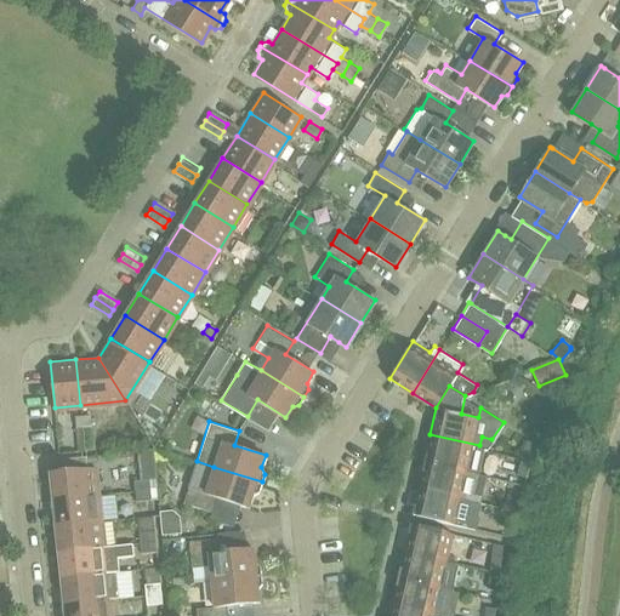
[(83,423),(75,425),(78,449),(85,448),(83,423)]
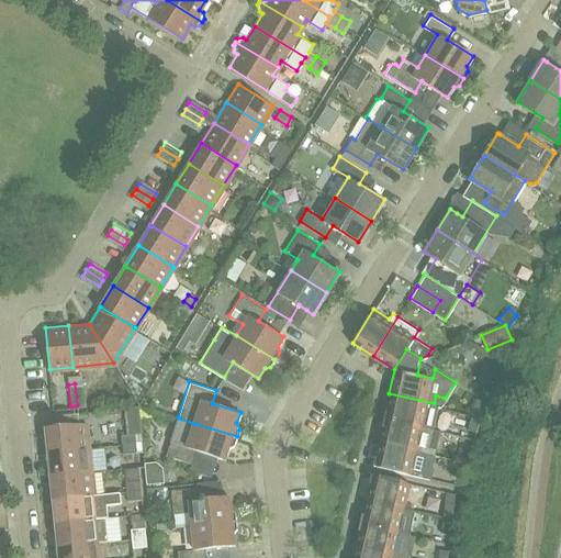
[(389,393),(383,416),(422,426),(426,408),(433,410),(434,403),(389,393)]
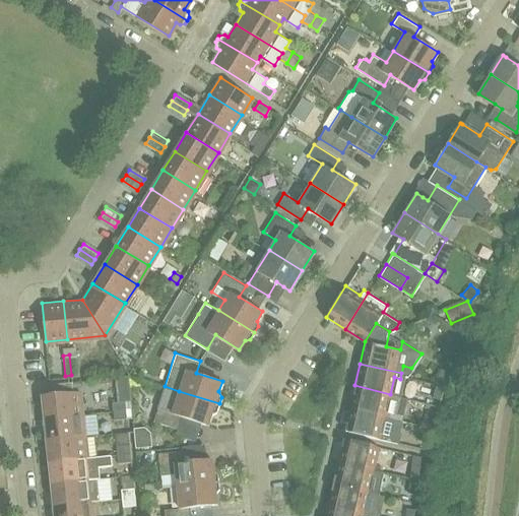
[(441,367),(437,381),(444,383),(449,370),(441,367)]
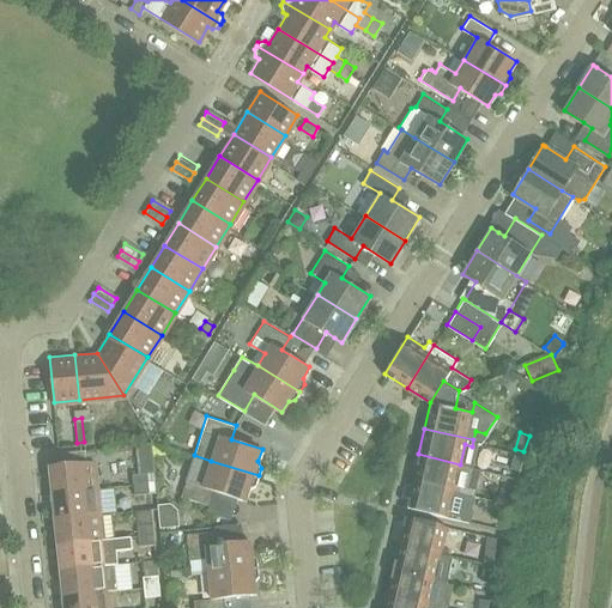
[(151,441),(135,443),(137,457),(152,456),(151,441)]
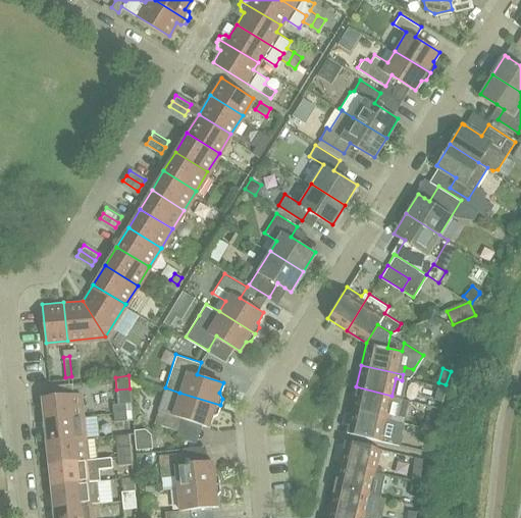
[(433,397),(441,399),(446,384),(438,382),(433,397)]
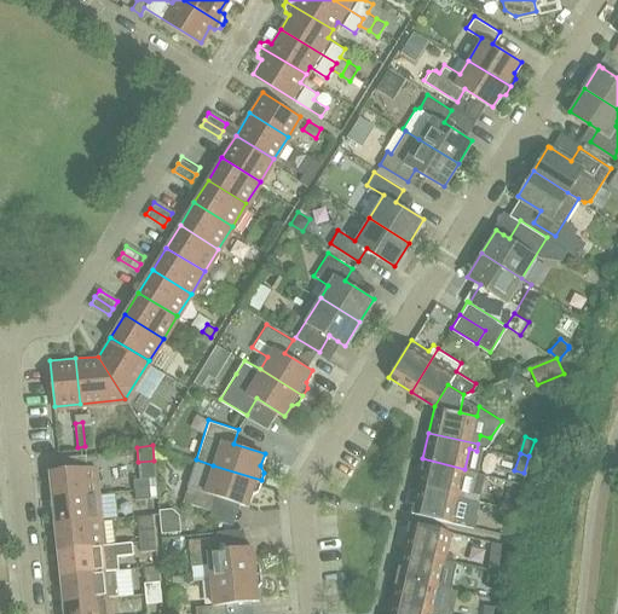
[(466,496),(478,498),(479,499),(480,492),(474,491),(478,471),(465,469),(422,458),(416,485),(466,496)]
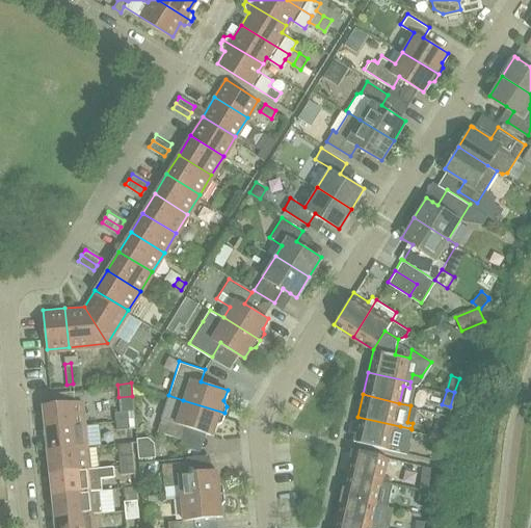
[(183,400),(168,395),(157,430),(182,438),(186,425),(213,433),(216,423),(221,420),(224,413),(183,400)]
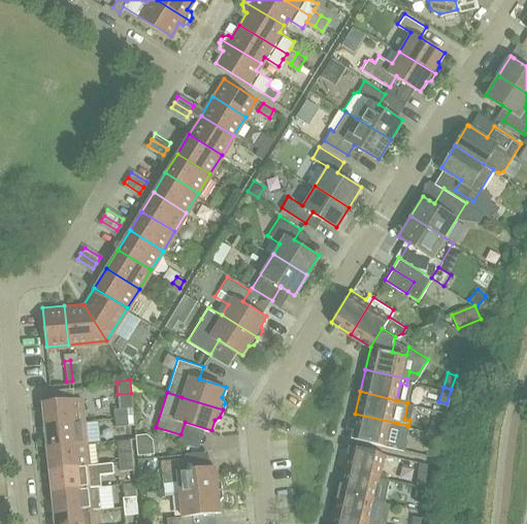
[(45,423),(84,419),(80,396),(42,400),(45,423)]
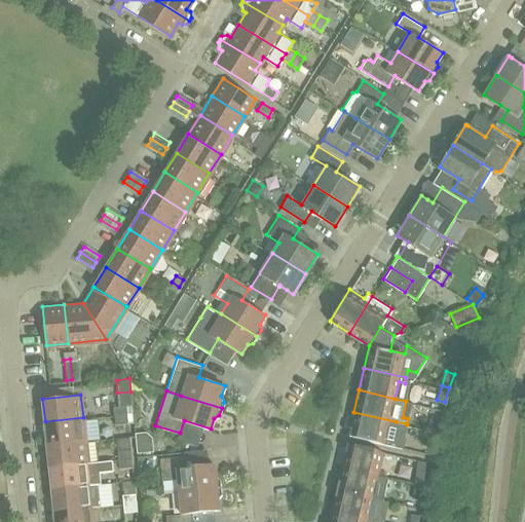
[(114,414),(126,412),(125,404),(113,405),(114,414)]
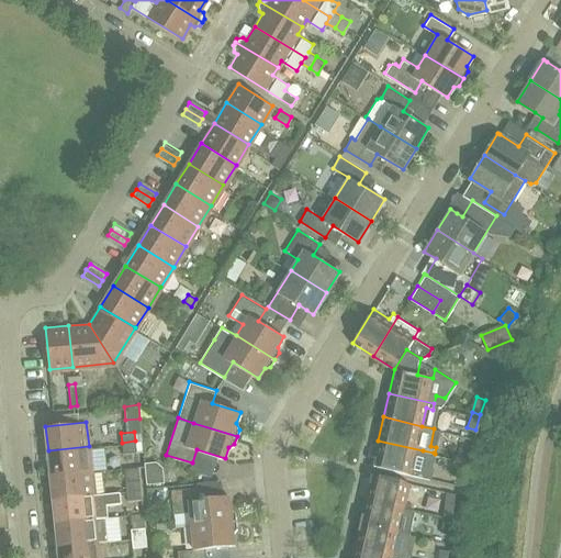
[(136,450),(135,441),(122,443),(122,452),(136,450)]
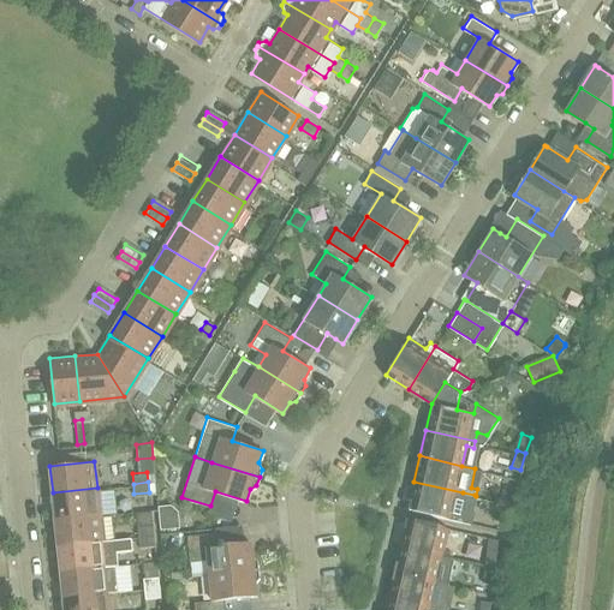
[(475,495),(463,492),(413,482),(407,508),(462,520),(466,502),(472,503),(475,495)]
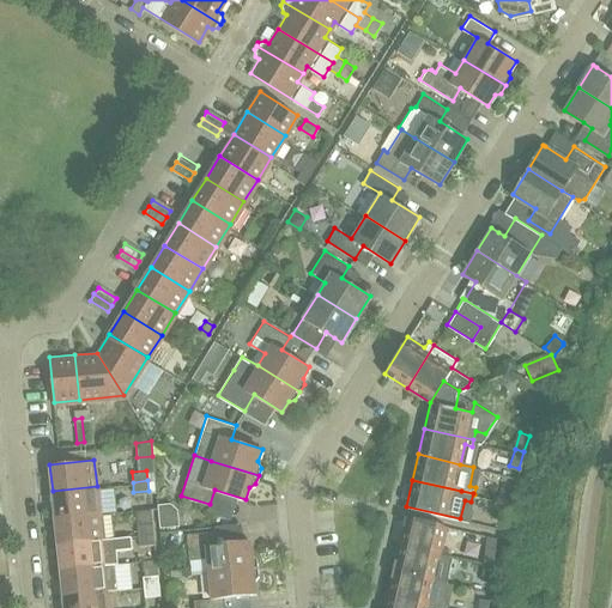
[(508,503),(514,486),(504,482),(498,499),(508,503)]
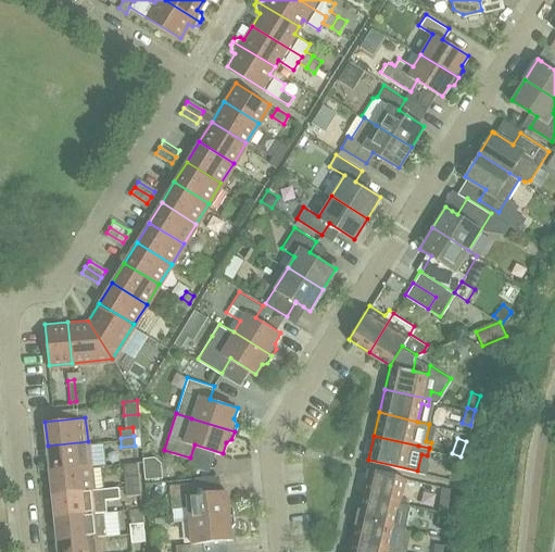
[(90,464),(88,441),(48,446),(50,468),(90,464)]
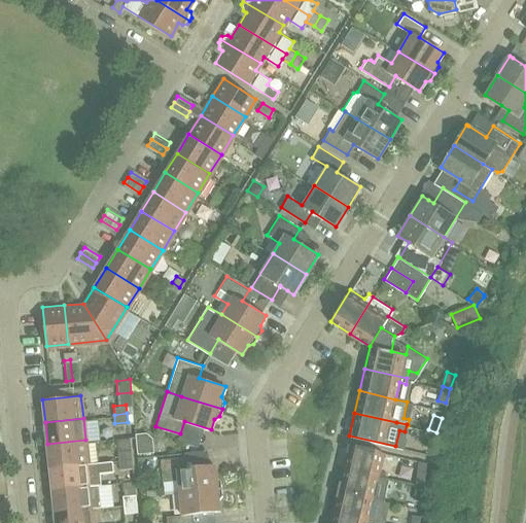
[(424,444),(432,446),(436,432),(428,429),(424,444)]
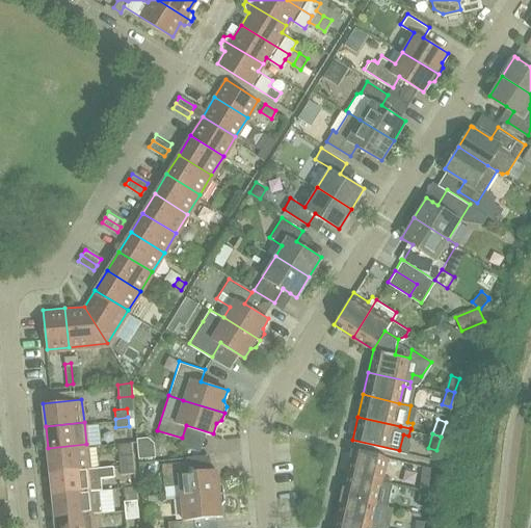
[(88,467),(86,444),(48,448),(50,471),(88,467)]
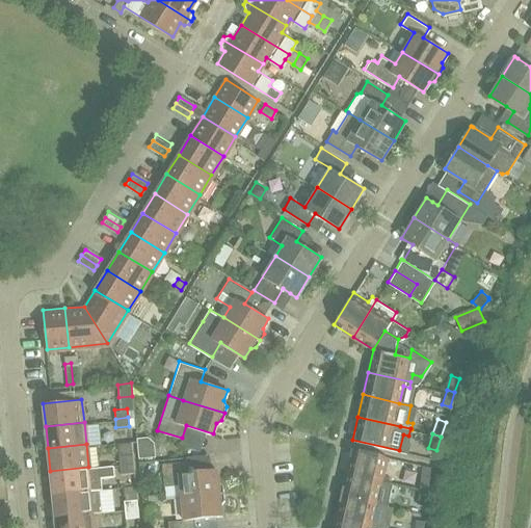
[(351,448),(346,471),(389,480),(390,475),(383,474),(388,456),(351,448)]
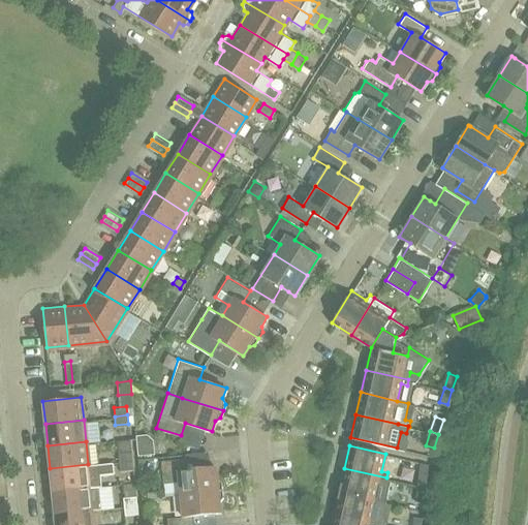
[(119,461),(132,459),(131,451),(118,452),(119,461)]
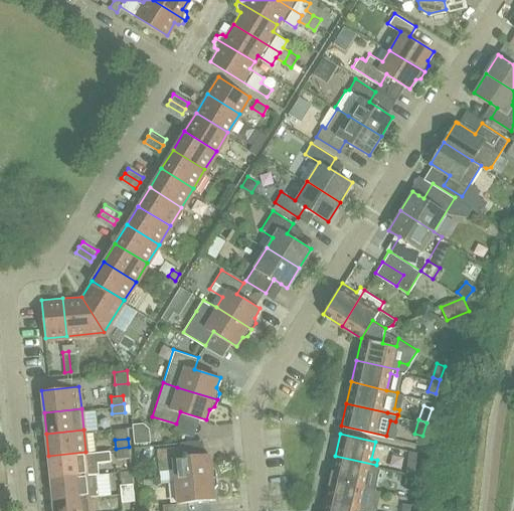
[(211,464),(210,454),(183,457),(181,445),(156,447),(158,469),(174,467),(175,480),(216,475),(215,468),(211,464)]
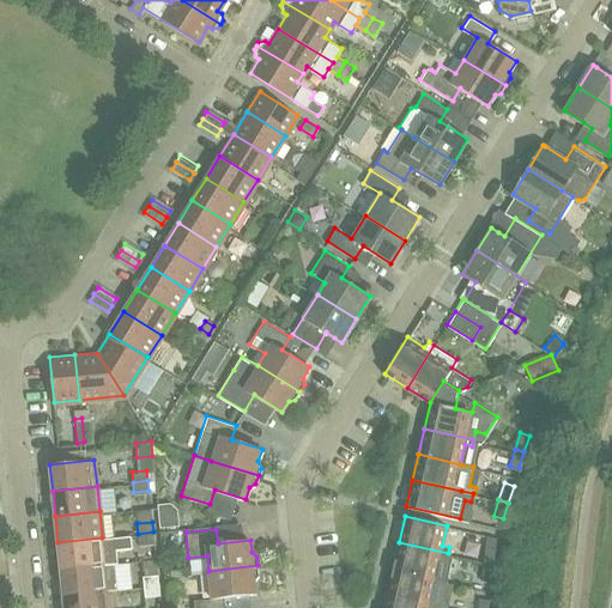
[(155,542),(153,532),(138,534),(139,543),(155,542)]
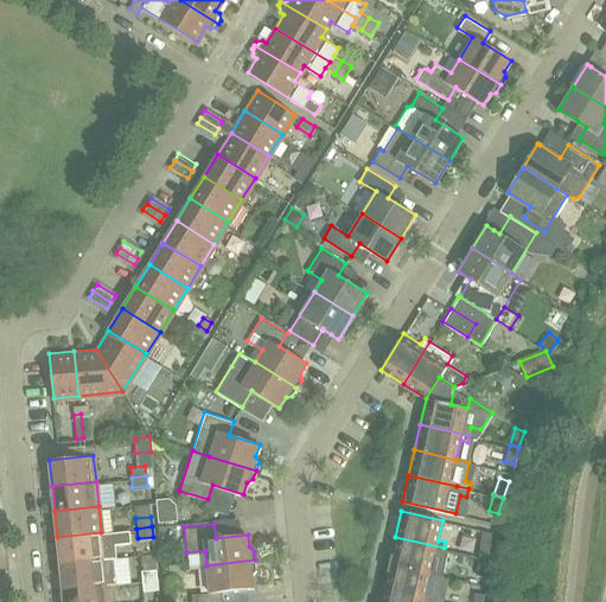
[(61,562),(104,557),(114,557),(116,556),(115,543),(131,542),(129,529),(101,532),(57,537),(61,562)]
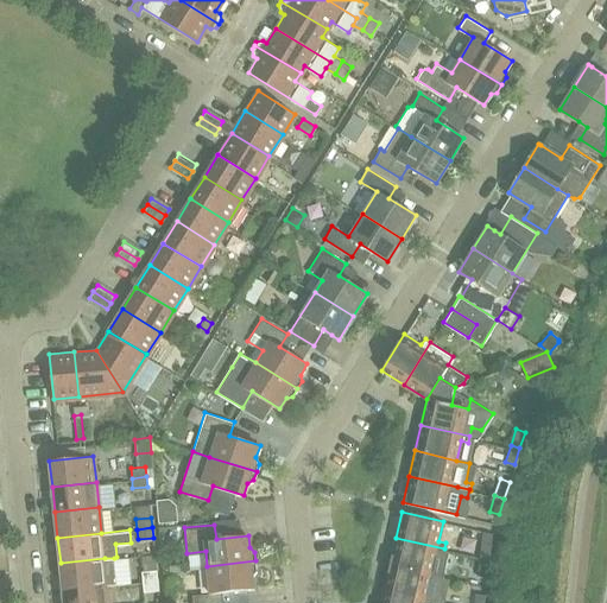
[(442,554),(444,548),(396,538),(390,563),(431,572),(436,553),(442,554)]
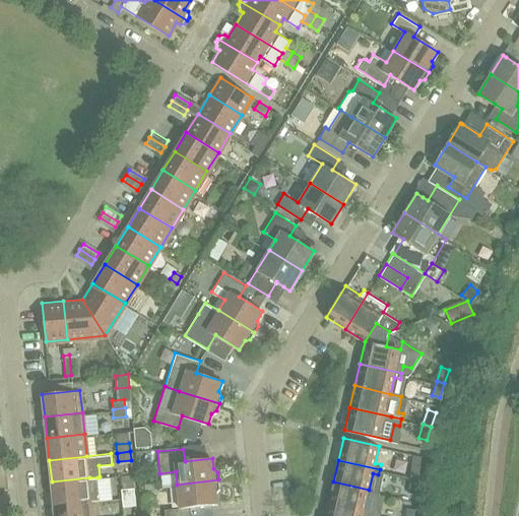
[(411,462),(409,476),(417,477),(419,462),(411,462)]
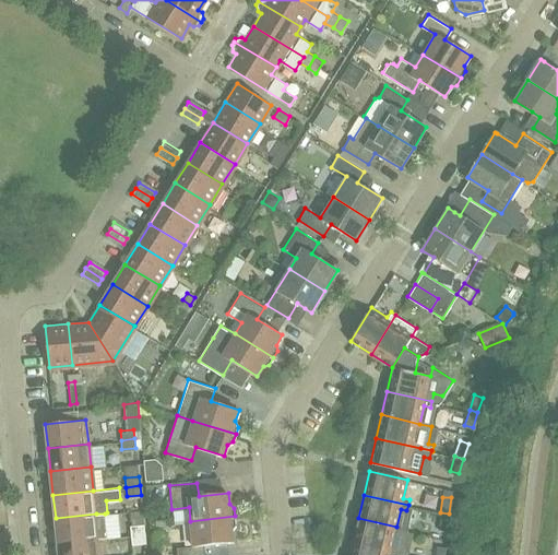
[(448,529),(449,514),(440,512),(439,528),(448,529)]
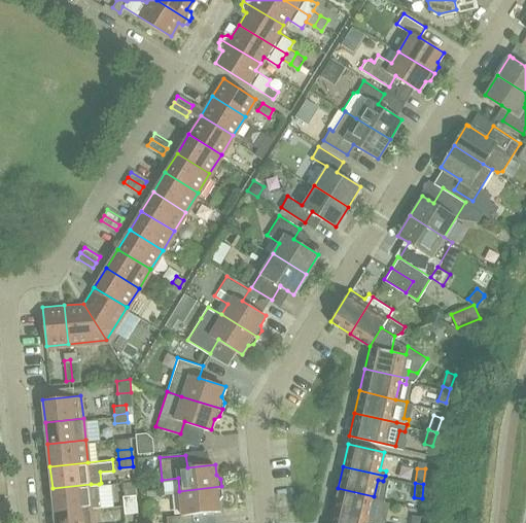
[(91,484),(53,488),(55,511),(93,507),(101,506),(99,484),(91,484)]
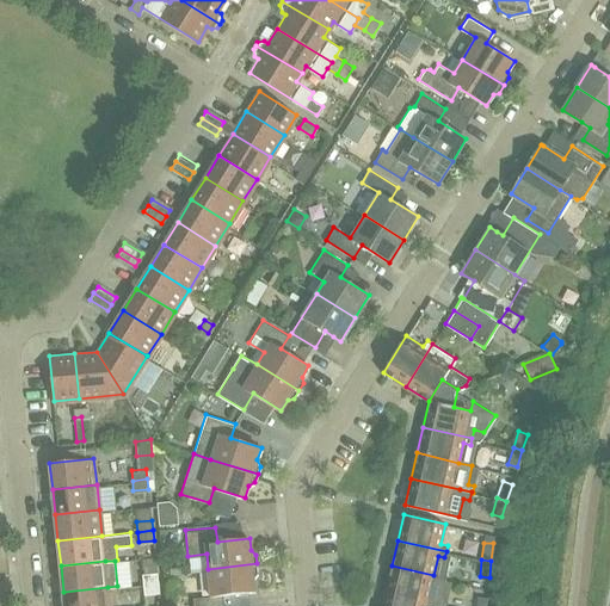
[(258,573),(257,563),(208,569),(210,594),(192,597),(192,605),(223,605),(222,594),(256,591),(254,577),(258,573)]
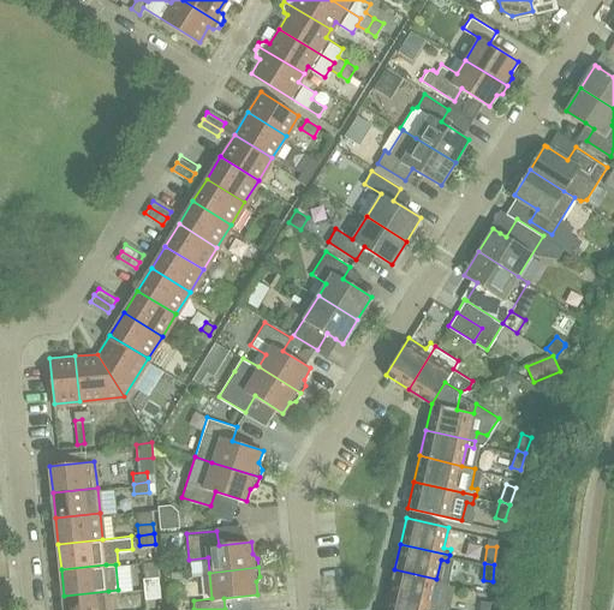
[(388,596),(437,606),(440,606),(443,588),(449,590),(452,582),(436,579),(394,569),(388,596)]
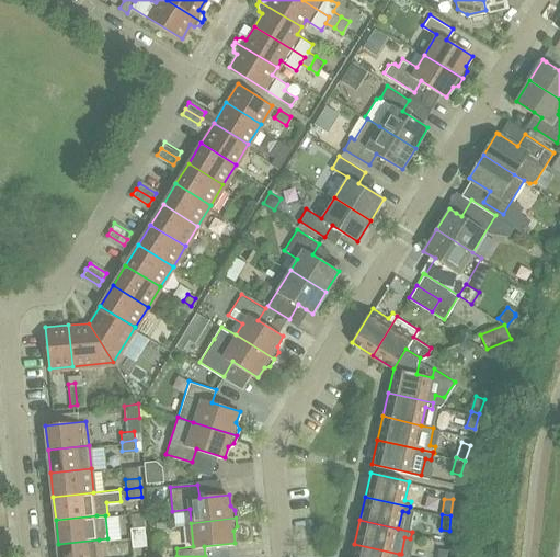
[(130,526),(132,536),(145,534),(145,525),(130,526)]
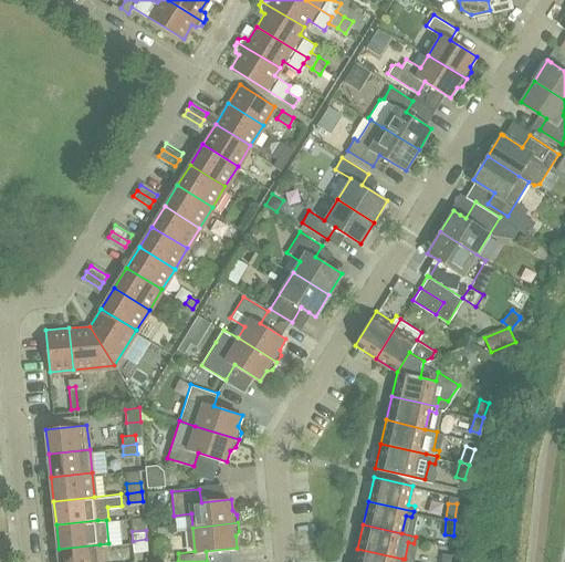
[(147,549),(146,539),(133,541),(134,550),(147,549)]
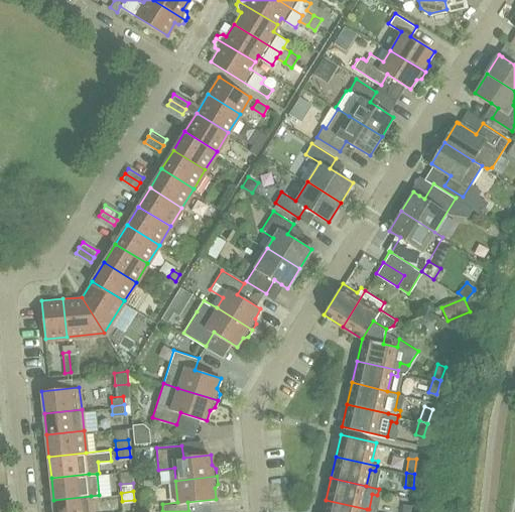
[(121,511),(92,511),(91,496),(53,500),(54,511),(127,511),(121,511)]
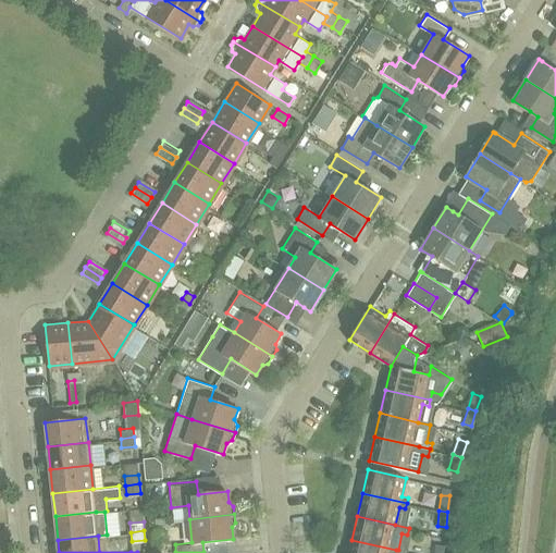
[(403,552),(404,551),(398,550),(396,550),(351,540),(348,552),(403,552)]
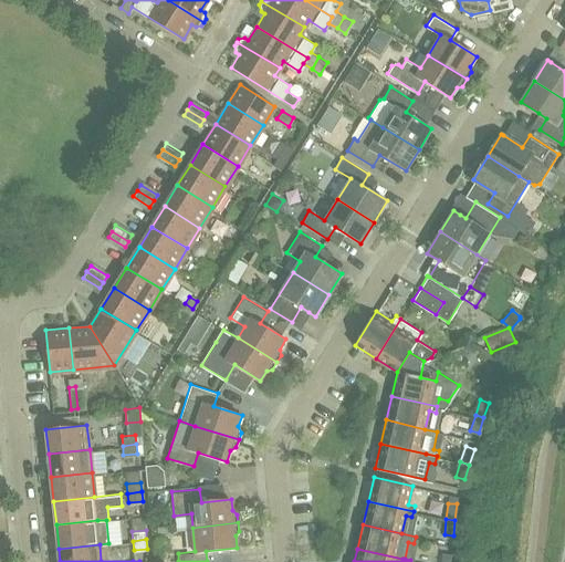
[(442,552),(440,561),(449,561),(451,552),(442,552)]
